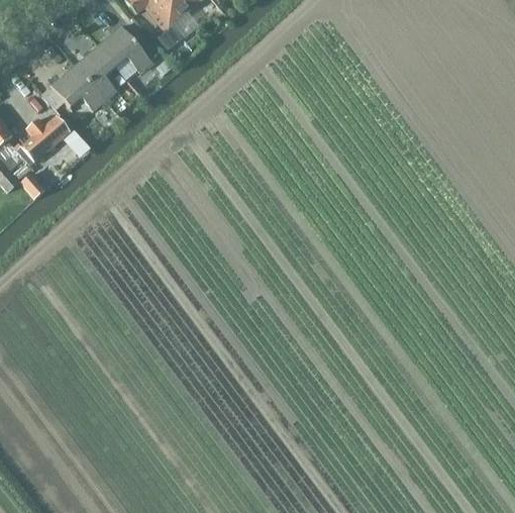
[(188,31),(178,19),(203,0),(127,0),(137,13),(145,6),(165,30),(174,41),(188,31)]
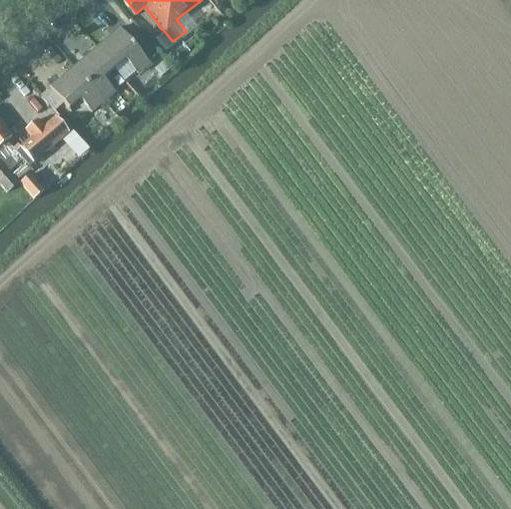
[(60,52),(67,47),(48,23),(41,29),(60,52)]
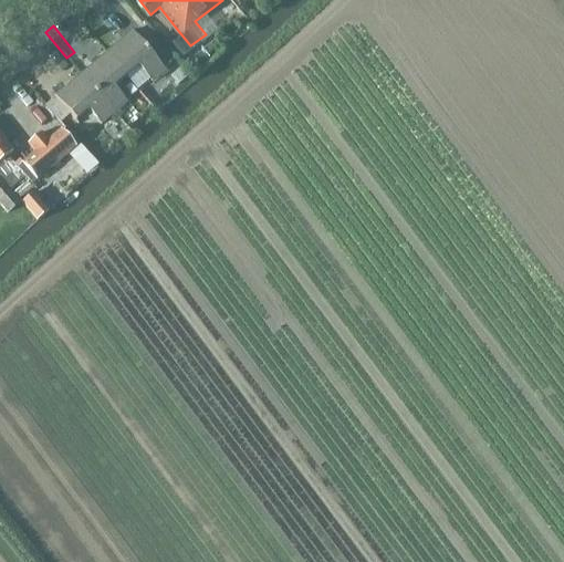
[(133,28),(107,50),(127,73),(139,63),(158,84),(170,74),(164,69),(166,66),(133,28)]
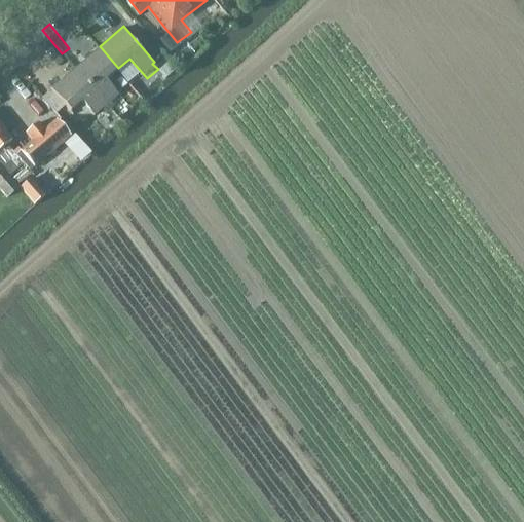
[(100,46),(76,67),(107,102),(119,91),(107,77),(118,68),(100,46)]
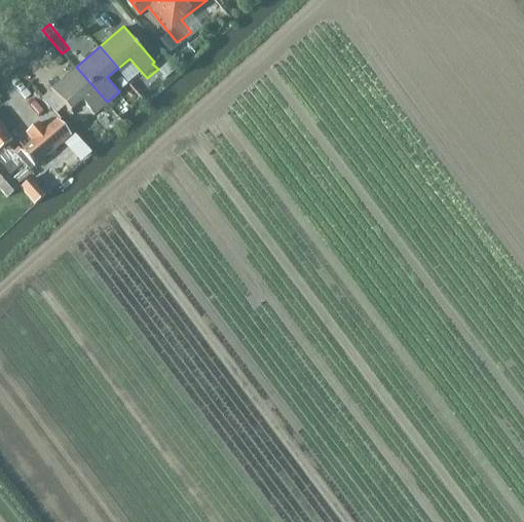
[(76,67),(52,86),(71,109),(83,99),(95,113),(107,102),(76,67)]
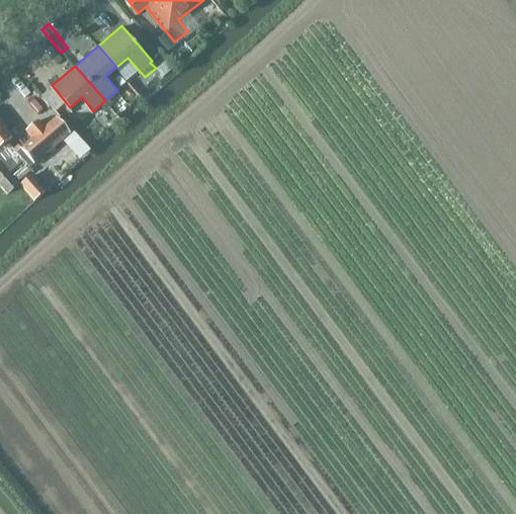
[(33,137),(21,146),(26,152),(22,156),(30,166),(71,132),(57,115),(45,126),(38,118),(27,127),(33,136),(33,137)]
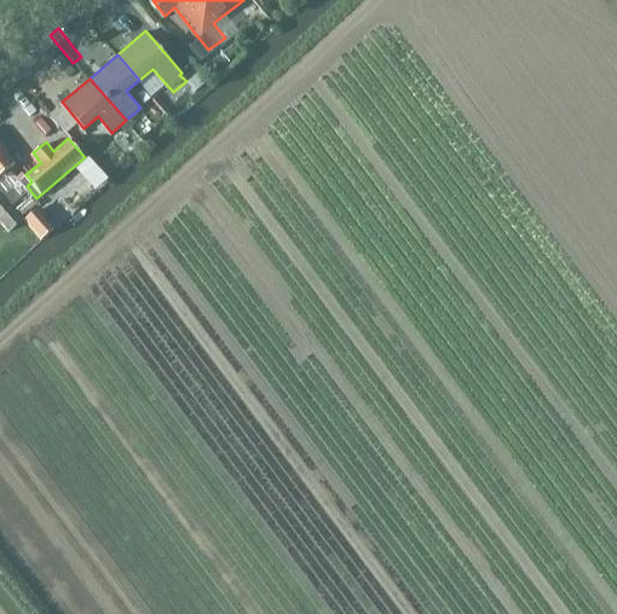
[(0,143),(0,185),(13,202),(28,190),(9,167),(15,162),(0,143)]
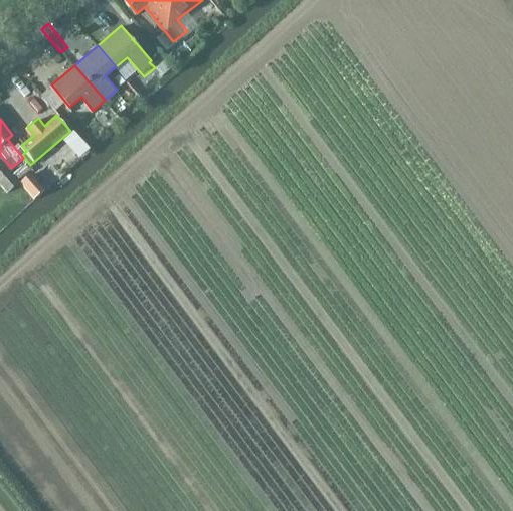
[(0,180),(8,190),(18,181),(1,161),(0,161),(0,180)]
